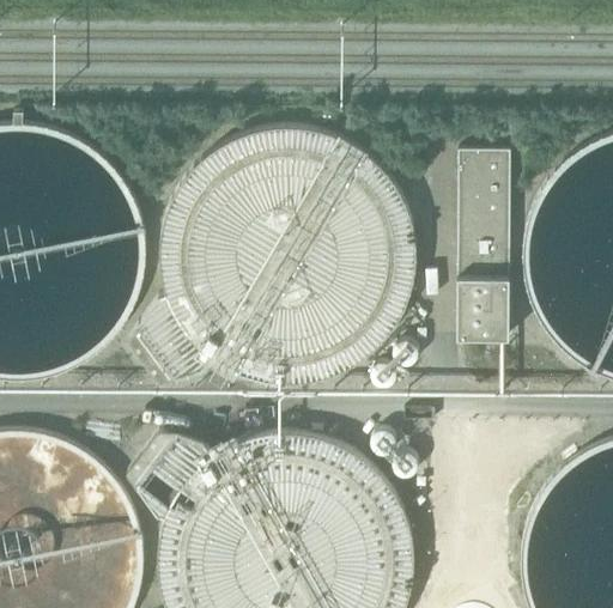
[(22,123),(23,113),(13,113),(12,123),(22,123)]
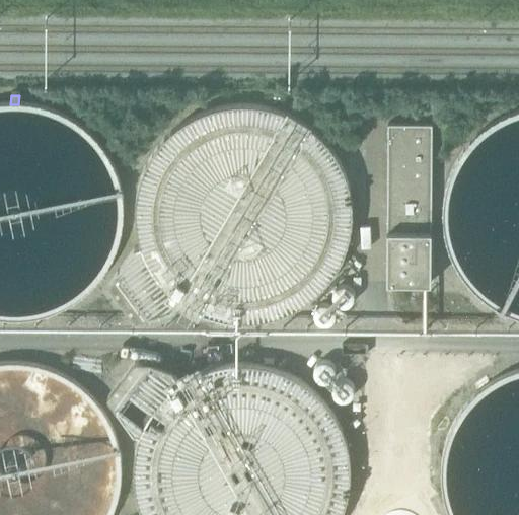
[(334,156),(329,150),(323,144),(318,139),(312,134),(306,129),(301,126),(297,124),(290,120),(283,117),(278,116),(273,114),(268,113),(263,112),(254,111),(247,111),(241,111),(236,111),(231,111),(226,112),(218,114),(213,115),(208,117),(201,119),(194,123),(190,125),(184,128),(180,131),(176,134),(170,139),(165,145),(159,151),(155,157),(152,161),(149,166),(147,170),(145,175),(143,180),(142,182),(140,188),(139,193),(138,198),(137,201),(137,206),(136,211),(136,216),(136,219),(136,226),(137,231),(137,237),(138,242),(139,244),(141,252),(142,255),(143,258),(144,260),(145,263),(146,265),(147,267),(148,270),(149,272),(151,274),(153,279),(158,285),(161,289),(163,291),(166,295),(168,297),(174,302),(178,305),(182,308),(187,311),(191,313),(195,316),(202,319),(207,321),(211,323),(216,324),(221,325),(228,327),(235,327),(240,328),(248,328),(253,327),(258,327),(267,325),(272,324),(280,322),(284,320),(289,318),(294,316),(298,314),(305,309),(309,306),(313,303),(319,298),(323,294),(326,290),(330,286),(335,280),(338,275),(341,271),(343,266),(344,264),(346,259),(347,255),(349,250),(350,245),(351,240),(352,238),(353,232),(353,227),(353,222),(353,217),(353,214),(353,209),(353,206),(352,201),(351,196),(349,188),(347,182),(345,177),(343,172),(342,170),(340,165),(337,161),(334,156)]
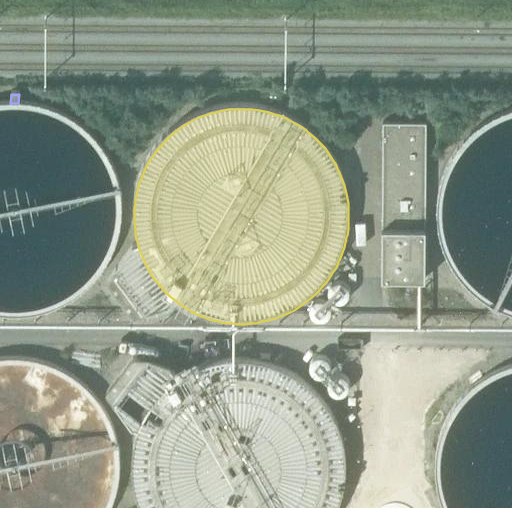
[(425,282),(426,125),(382,124),(381,281),(425,282)]
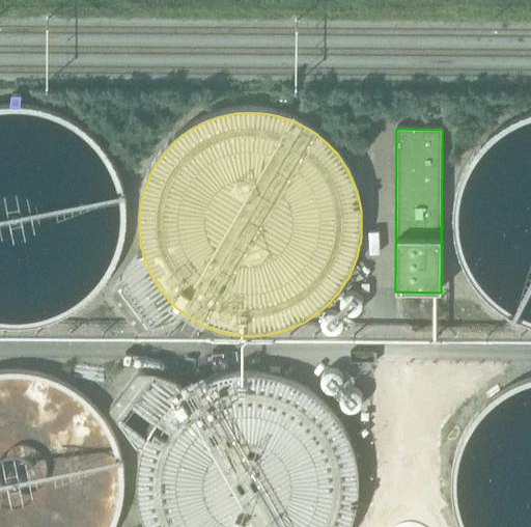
[(145,261),(144,258),(137,257),(110,295),(138,332),(182,317),(187,315),(183,312),(178,309),(172,304),(170,302),(167,298),(165,296),(162,292),(157,285),(155,280),(152,278),(151,276),(150,273),(149,271),(148,269),(147,266),(146,264),(145,261)]
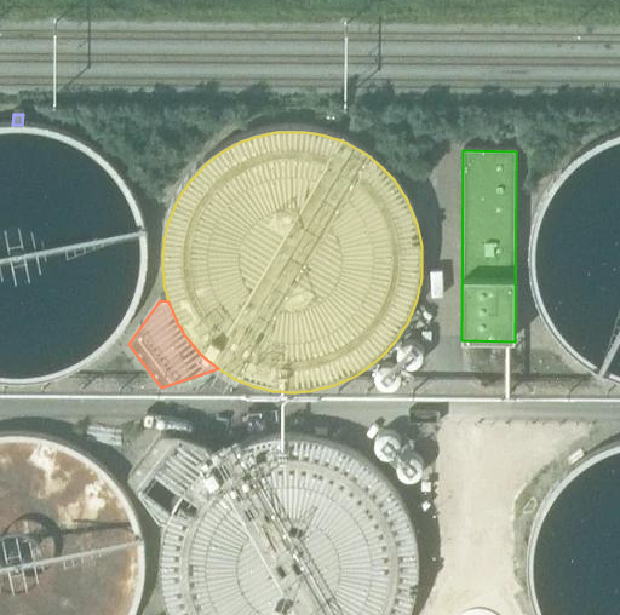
[(424,356),(424,355),(423,352),(423,351),(422,350),(420,348),(418,346),(418,345),(415,344),(414,344),(412,344),(409,344),(406,344),(405,345),(402,346),(400,348),(399,350),(397,352),(397,355),(397,357),(397,358),(397,360),(399,363),(400,365),(402,367),(403,368),(406,369),(408,371),(412,371),(414,369),(418,368),(419,367),(422,365),(423,362),(423,361),(424,360),(424,356)]
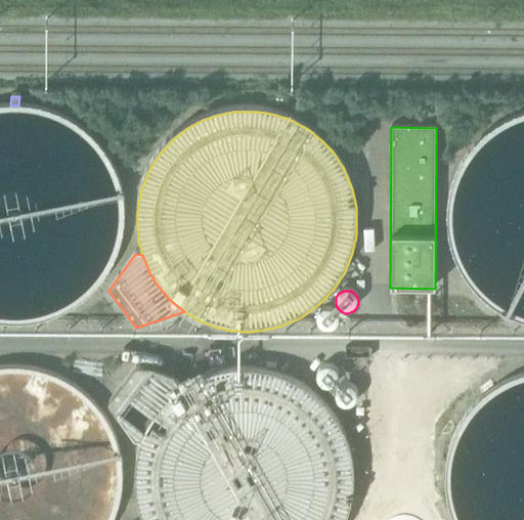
[(337,313),(336,312),(335,311),(334,310),(332,310),(331,309),(328,309),(326,309),(324,309),(322,310),(321,311),(319,312),(318,314),(317,315),(317,317),(316,318),(316,320),(316,322),(317,323),(317,326),(318,326),(319,328),(320,330),(323,331),(325,332),(328,332),(331,332),(333,331),(335,329),(337,328),(338,326),(339,323),(339,322),(339,321),(339,319),(339,317),(338,315),(338,314),(337,313)]
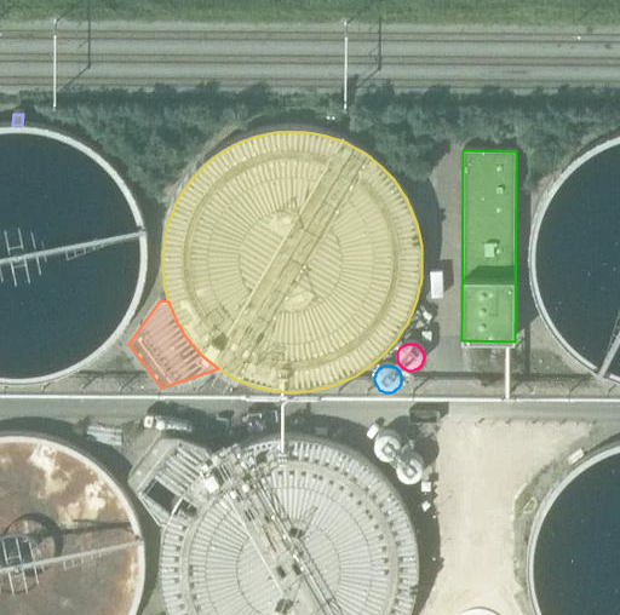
[(386,434),(385,435),(383,435),(380,436),(379,437),(378,438),(377,441),(375,443),(374,446),(374,447),(374,448),(374,450),(375,453),(377,455),(378,457),(379,458),(380,459),(383,460),(385,460),(389,460),(390,460),(392,460),(395,459),(397,457),(399,455),(400,453),(401,452),(401,449),(401,448),(401,447),(401,444),(400,443),(400,441),(399,440),(397,437),(396,437),(395,436),(392,435),(391,435),(389,434),(386,434)]
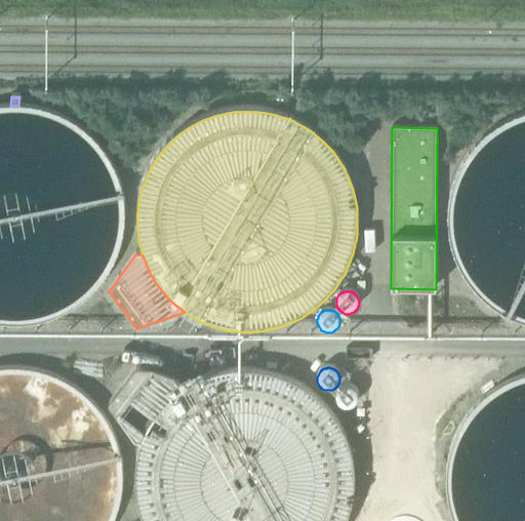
[(176,394),(178,393),(183,390),(178,384),(136,368),(108,405),(134,442),(140,444),(142,442),(144,437),(146,433),(148,428),(151,424),(152,422),(153,418),(155,416),(156,414),(158,412),(159,410),(163,406),(166,403),(168,401),(170,399),(172,397),(174,396),(176,394)]
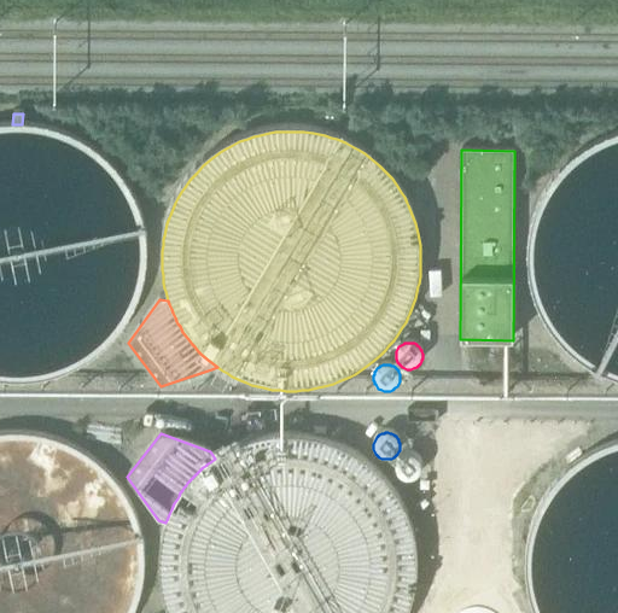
[(418,558),(417,550),(417,544),(415,538),(413,532),(412,526),(409,520),(407,514),(404,509),(402,503),(397,495),(394,490),(390,485),(385,480),(382,476),(377,471),(372,467),(367,463),(362,459),(357,456),(351,453),(347,449),(340,447),(334,444),(328,442),(322,441),(316,439),(310,438),(304,437),(298,436),(292,436),(285,436),(279,436),(273,437),(267,437),(261,438),(255,439),(249,442),(243,444),(237,447),(231,449),(226,451),(220,455),(215,459),(210,462),(208,463),(205,466),(203,467),(200,470),(198,472),(196,474),(192,478),(187,483),(186,485),(184,488),(182,490),(180,492),(179,496),(178,498),(174,503),(172,509),(169,514),(167,520),(165,523),(164,526),(163,532),(161,538),(159,544),(159,550),(158,556),(158,564),(158,570),(158,576),(159,582),(161,588),(162,594),(163,600),(164,606),(167,612),(409,612),(410,609),(412,603),(414,597),(415,591),(415,588),(417,582),(418,576),(418,570),(418,564),(418,558)]
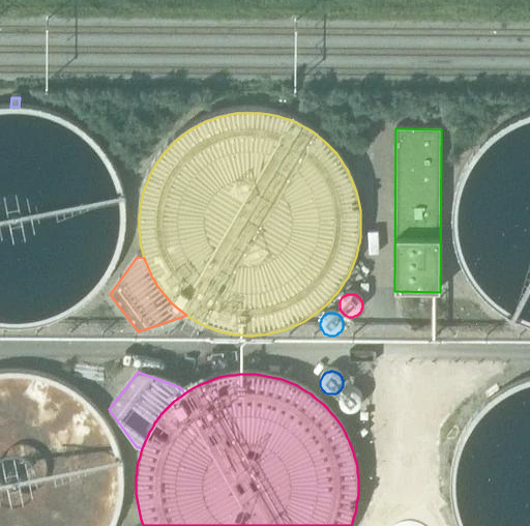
[(345,391),(343,392),(341,395),(341,397),(340,398),(339,401),(339,403),(340,405),(341,408),(342,409),(342,410),(344,411),(346,412),(347,413),(350,413),(352,413),(355,412),(356,411),(357,411),(358,410),(359,409),(360,406),(361,404),(361,402),(361,401),(361,399),(360,398),(360,396),(358,393),(357,392),(356,391),(354,391),(352,390),(351,390),(349,390),(348,390),(346,391),(345,391)]
